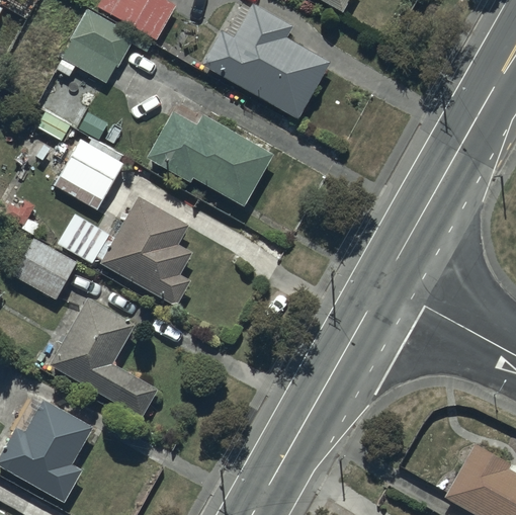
[(166,0),(101,0),(97,8),(157,39),(175,5),(166,0)]
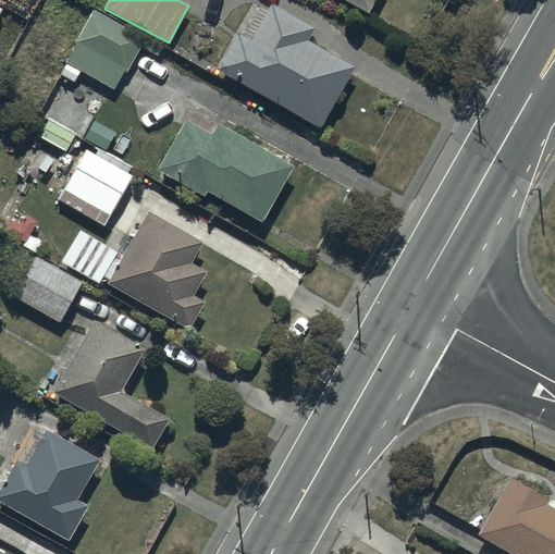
[(348,0),(369,12),(375,0),(348,0)]
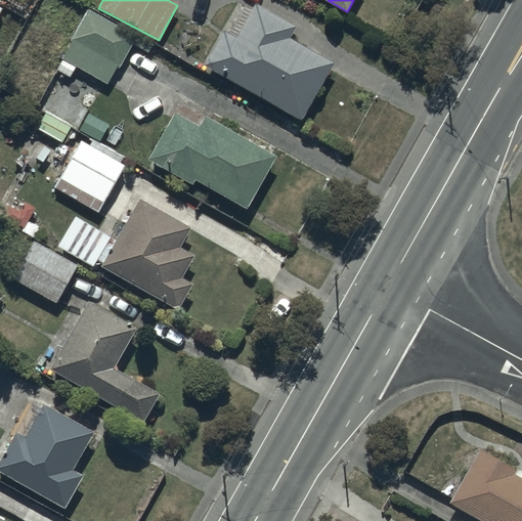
[(224,30),(205,64),(302,119),(334,62),(290,38),(297,26),(255,2),(236,36),(224,30)]
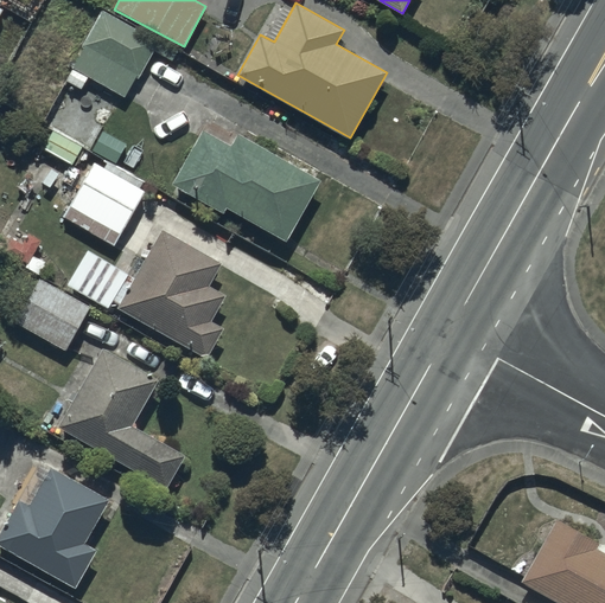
[(71,69),(75,70),(68,83),(83,91),(90,79),(126,100),(138,79),(140,81),(155,53),(172,63),(179,50),(159,39),(158,42),(103,11),(71,69)]
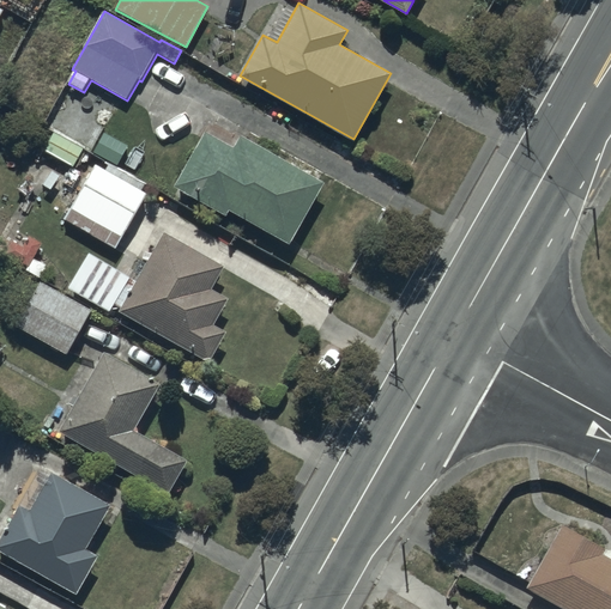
[(325,182),(239,134),(231,146),(203,131),(171,187),(225,217),(228,211),(290,244),(325,182)]
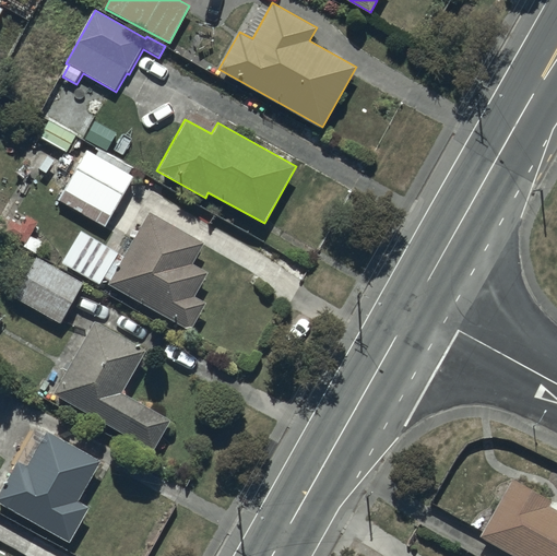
[(67,133),(48,123),(33,152),(51,162),(67,133)]
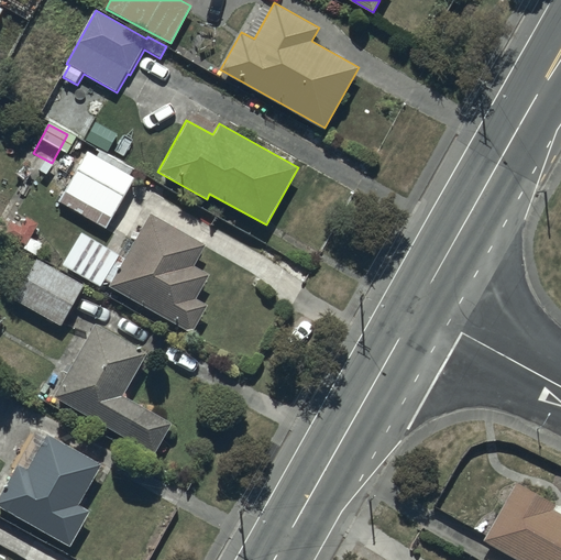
[(87,152),(58,201),(105,229),(138,173),(101,152),(98,158),(87,152)]
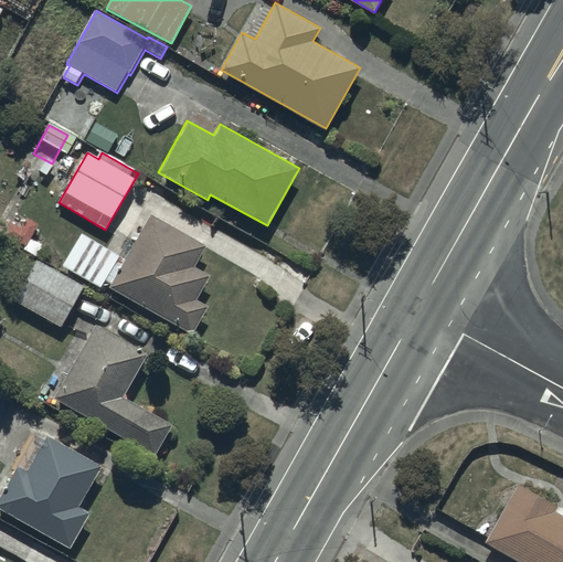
[(206,245),(149,213),(108,287),(193,335),(209,307),(197,300),(211,274),(195,265),(206,245)]
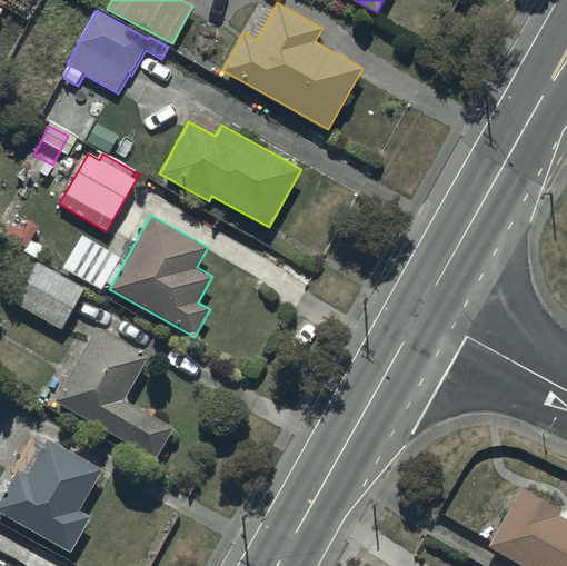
[(86,289),(38,260),(13,303),(61,330),(86,289)]
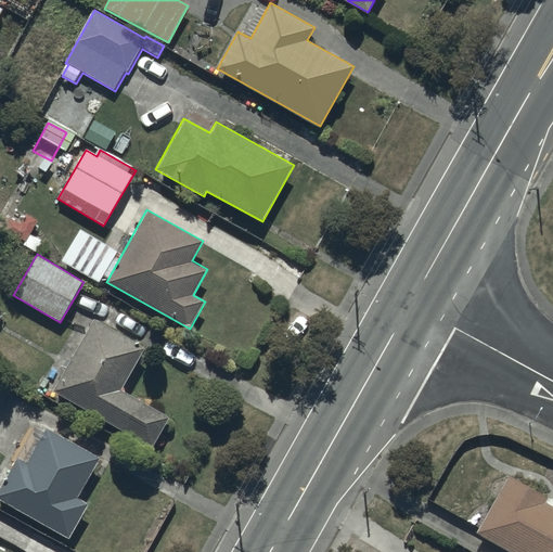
[(144,347),(92,320),(53,393),(152,445),(167,416),(120,392),(144,347)]
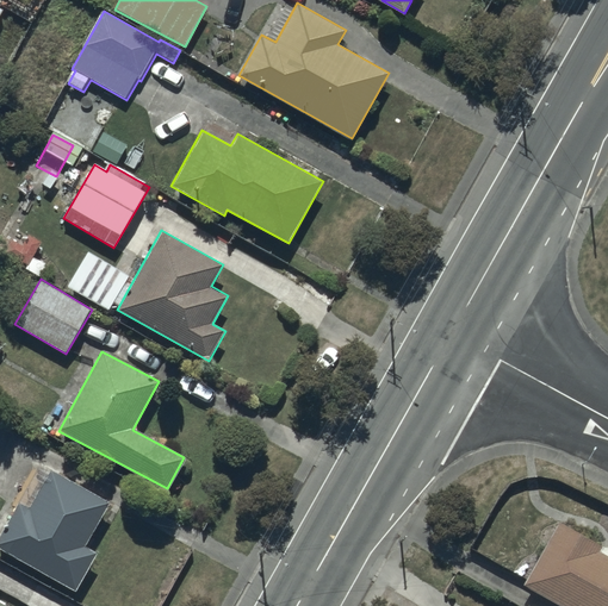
[(112,503),(51,468),(30,506),(20,500),(0,536),(0,548),(78,592),(100,553),(87,545),(112,503)]
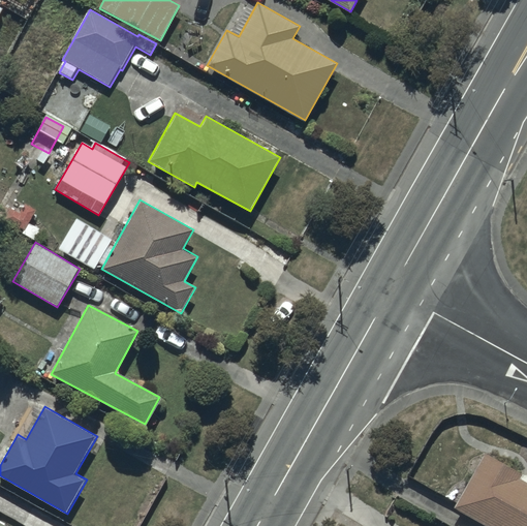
[(521,473),(485,455),(455,507),(487,525),(526,525),(526,485),(518,480),(521,473)]
